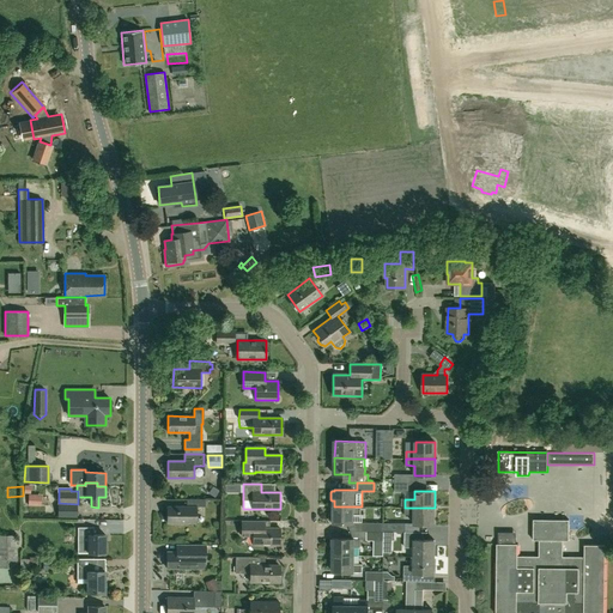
[(41,505),(42,495),(29,495),(29,505),(41,505)]
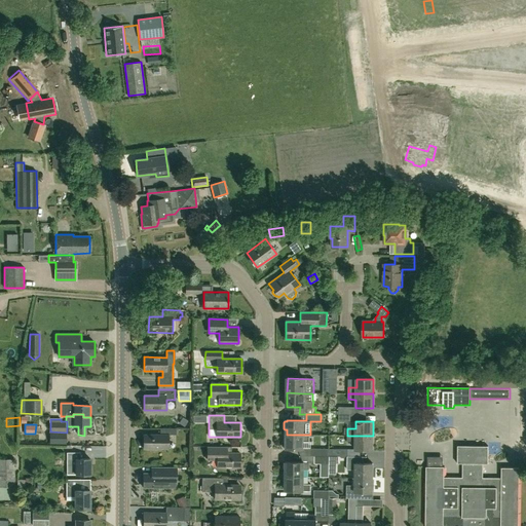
[(179,434),(179,428),(160,428),(160,435),(143,435),(143,449),(167,449),(168,435),(176,435),(176,434),(179,434)]
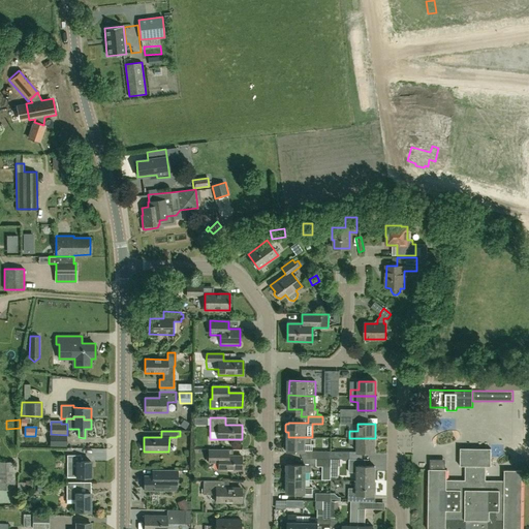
[(67,446),(67,435),(51,434),(50,445),(67,446)]
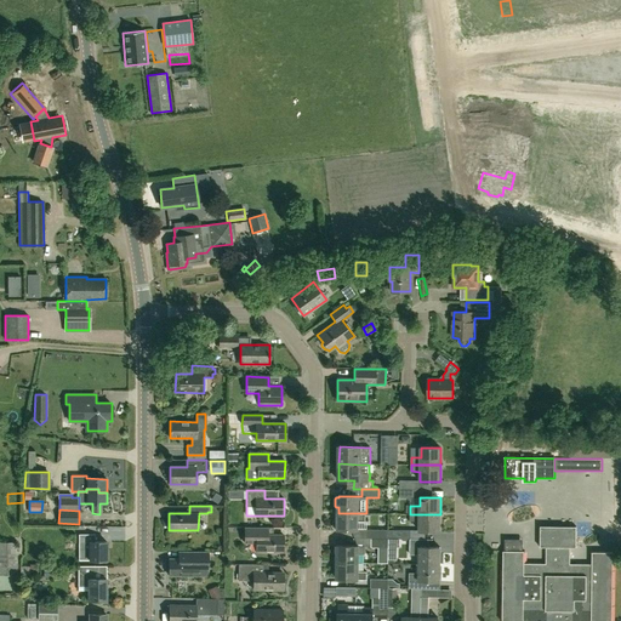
[(337,530),(358,530),(358,522),(365,522),(366,513),(363,513),(339,513),(339,519),(336,519),(335,520),(334,528),(336,529),(337,529),(337,530)]
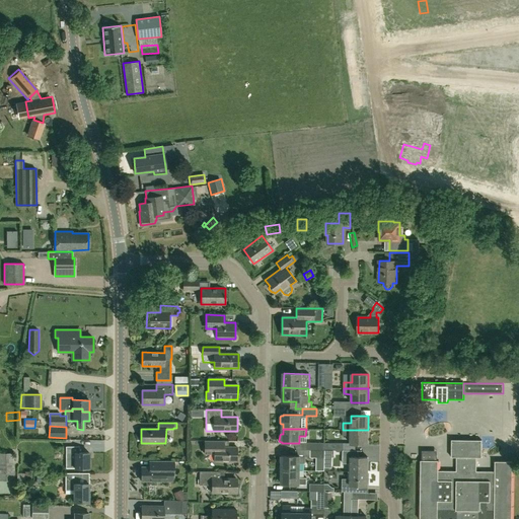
[(368,444),(368,430),(343,430),(343,435),(351,435),(351,444),(368,444)]
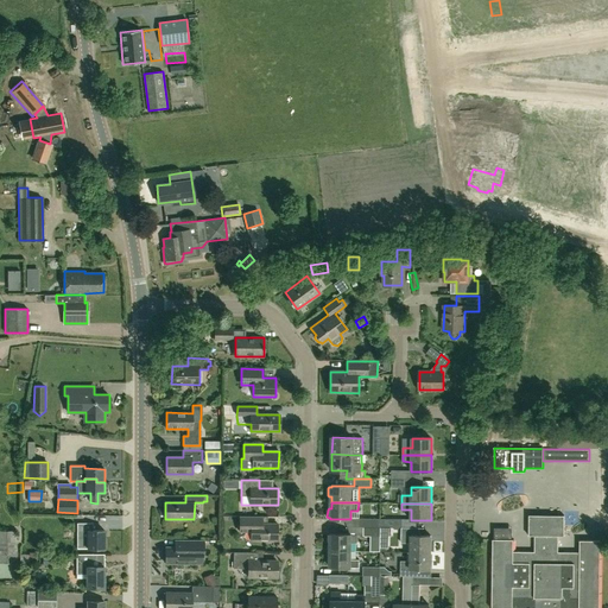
[(529,607),(530,607),(534,607),(533,607),(600,607),(601,540),(580,540),(580,552),(558,552),(558,536),(564,536),(564,515),(530,515),(529,536),(534,536),(534,552),(513,552),(513,540),(493,539),(491,607),(529,607)]
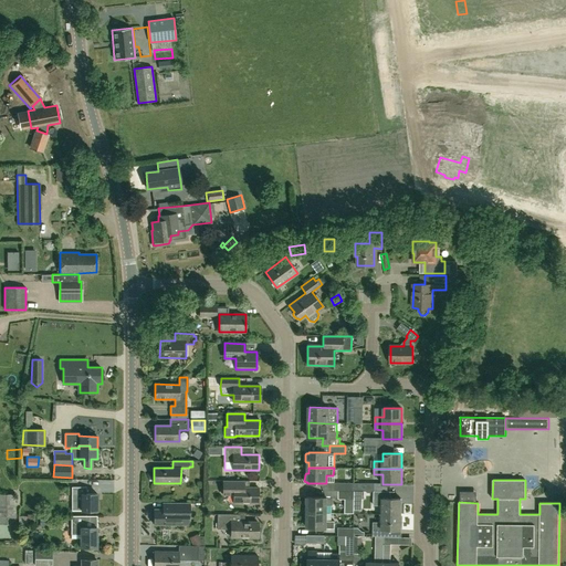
[(541,491),(541,480),(531,480),(531,491),(541,491)]
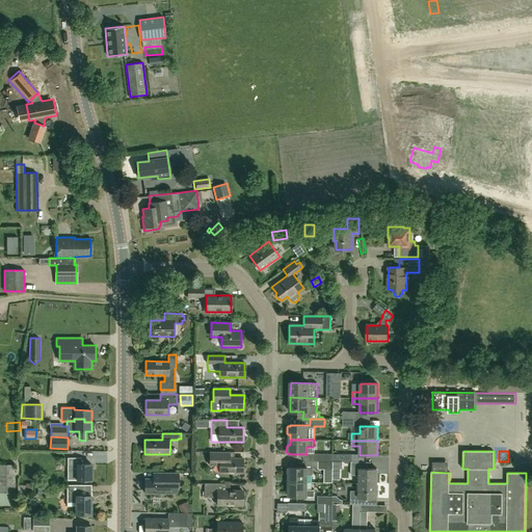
[(243,473),(243,459),(234,459),(234,452),(210,452),(210,466),(219,466),(219,473),(243,473)]
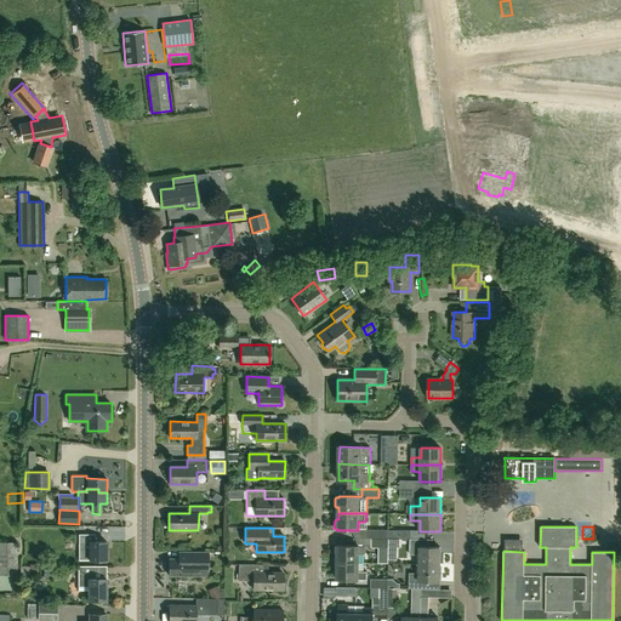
[(95,541),(95,535),(79,535),(79,560),(90,560),(107,560),(107,541),(95,541)]
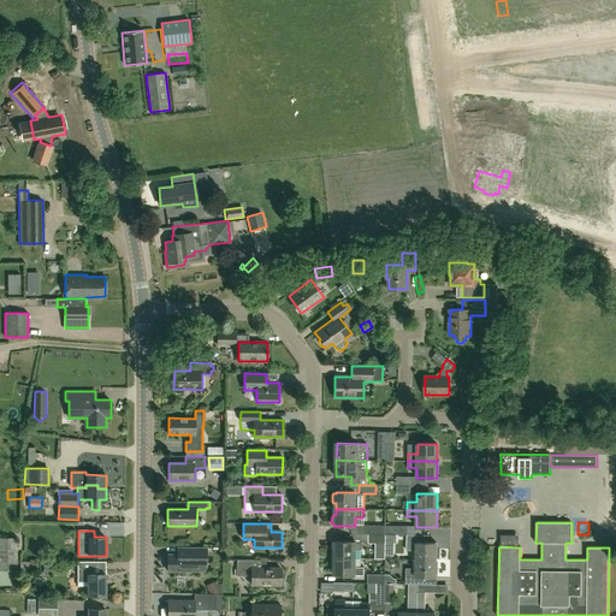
[(416,560),(437,560),(437,544),(424,543),(424,535),(407,534),(407,550),(416,550),(416,560)]
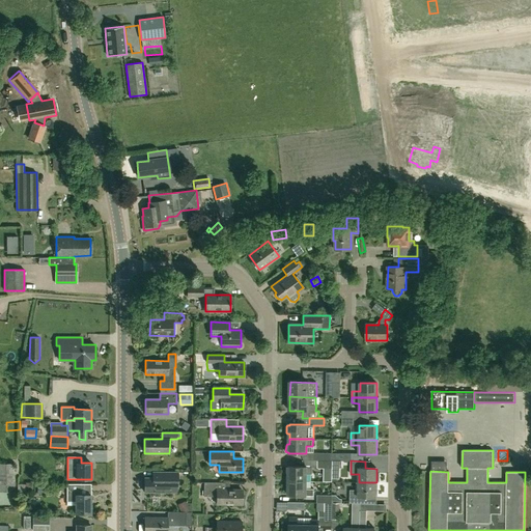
[(15,464),(0,463),(0,503),(15,504),(15,492),(15,464)]
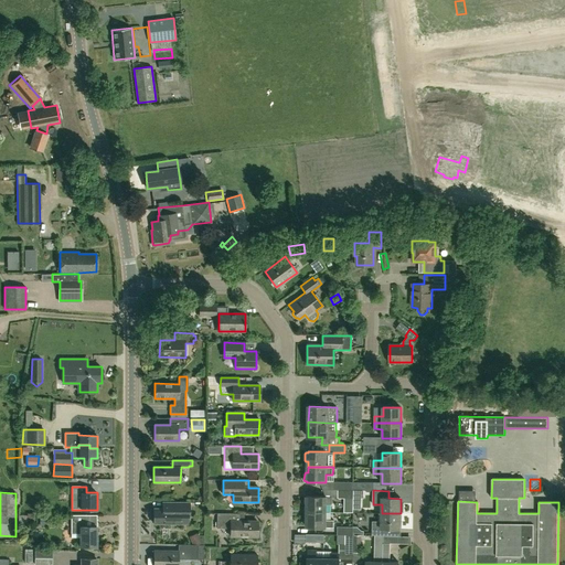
[(307,512),(326,512),(326,504),(332,504),(332,497),(326,497),(307,497),(307,512)]
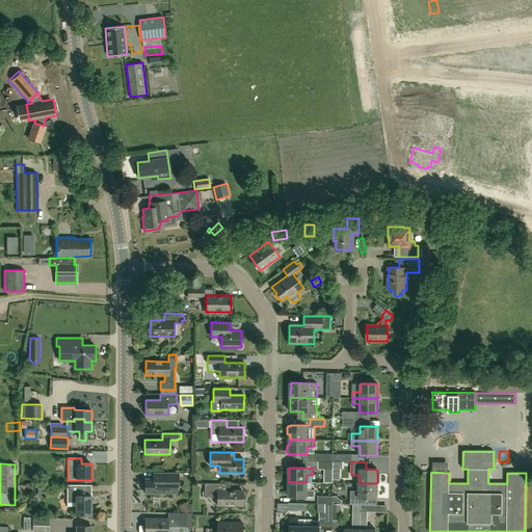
[(153,479),(144,479),(144,494),(177,494),(178,486),(179,473),(153,473),(153,479)]
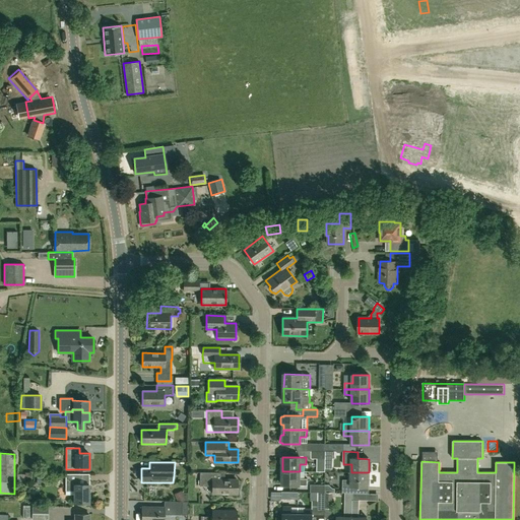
[(300,478),(300,471),(282,471),(282,485),(300,485),(308,485),(308,478),(300,478)]
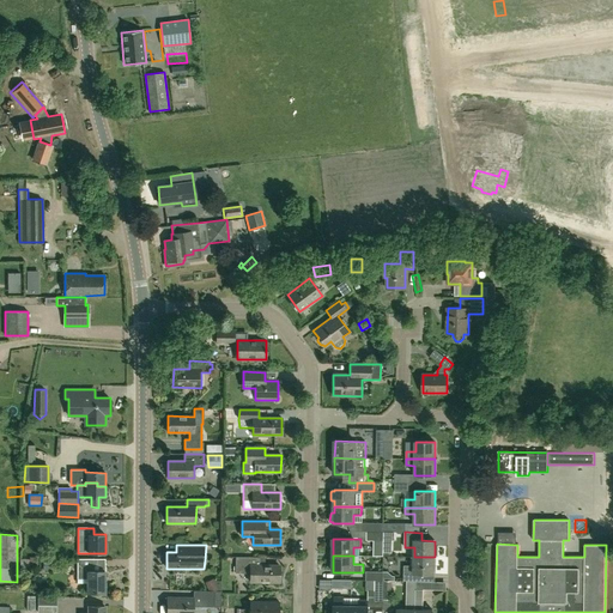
[(416,582),(423,582),(423,574),(435,575),(435,557),(414,557),(414,566),(405,565),(404,581),(406,581),(407,581),(416,582)]
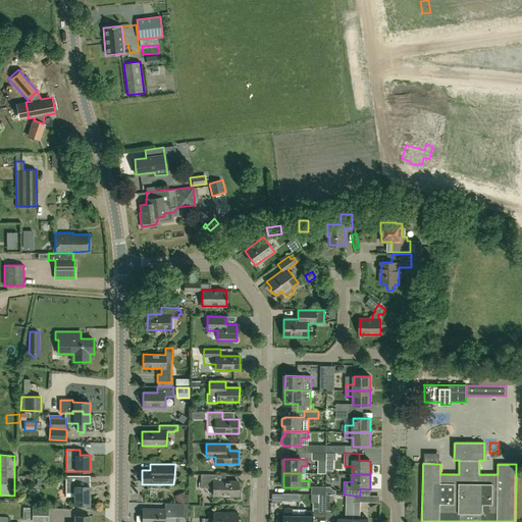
[(238,497),(238,482),(221,481),(221,475),(200,475),(200,487),(213,487),(213,496),(238,497)]
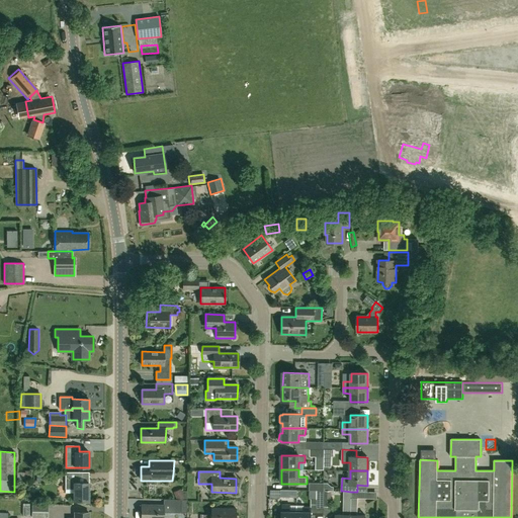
[(74,493),(74,502),(89,502),(89,484),(80,483),(80,472),(66,472),(66,493),(74,493)]
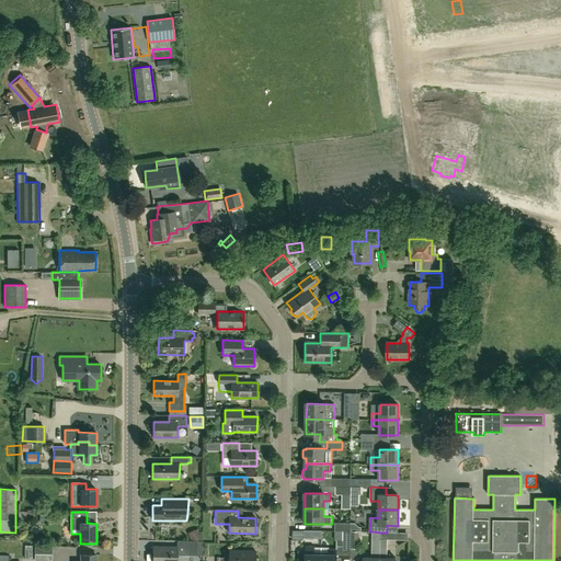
[(203,541),(203,531),(197,531),(196,529),(187,533),(192,540),(203,541)]
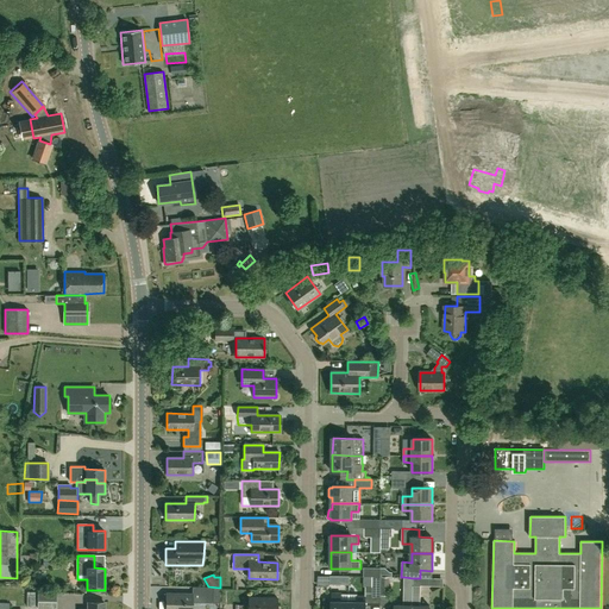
[(381,577),(380,595),(381,595),(390,596),(390,584),(390,577),(381,577)]
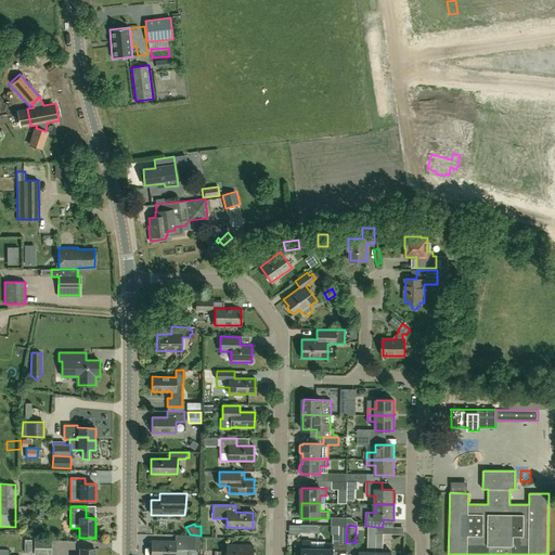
[(360,552),(359,554),(375,554),(375,552),(376,552),(376,538),(376,527),(369,526),(368,552),(360,552)]
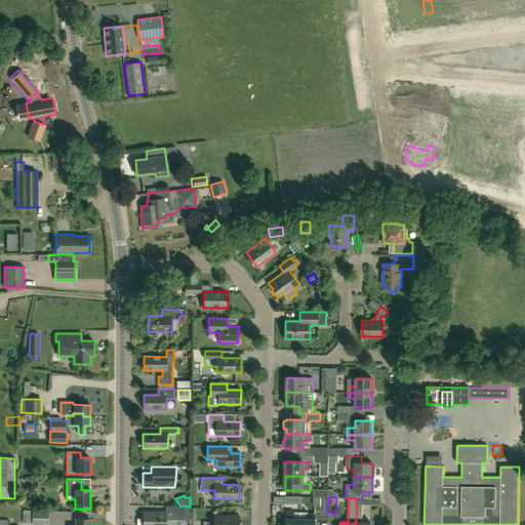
[(371,498),(362,498),(356,498),(356,509),(356,522),(355,522),(355,524),(370,524),(370,523),(362,522),(363,505),(371,506),(371,498)]
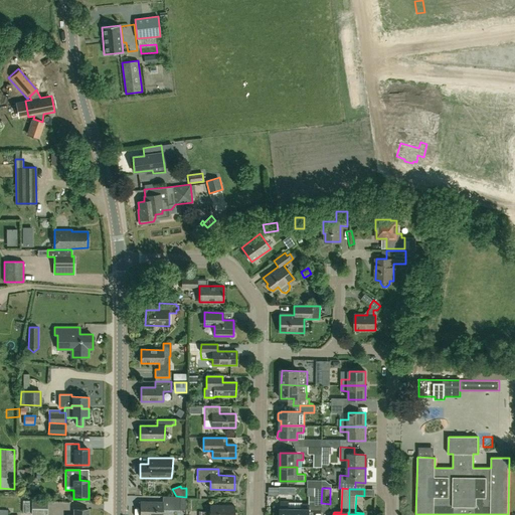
[(186,510),(186,497),(176,496),(162,496),(162,502),(140,501),(139,514),(162,514),(163,509),(186,510)]
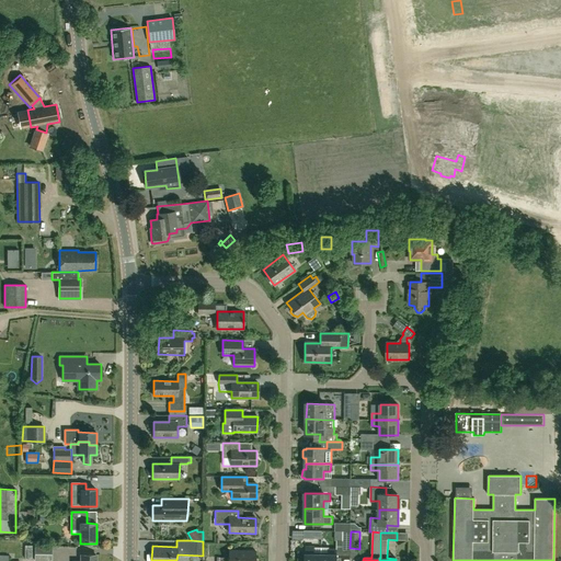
[(34,559),(34,560),(53,560),(53,547),(35,546),(34,559)]
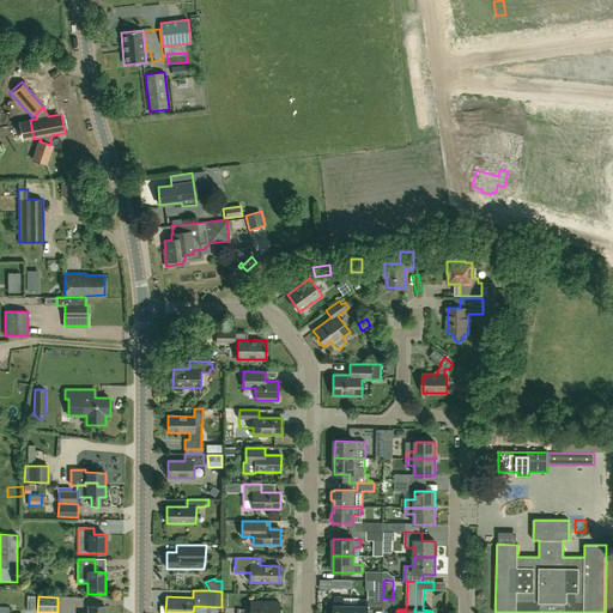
[(351,612),(351,599),(344,599),(344,598),(334,596),(333,602),(326,602),(325,612),(351,612)]
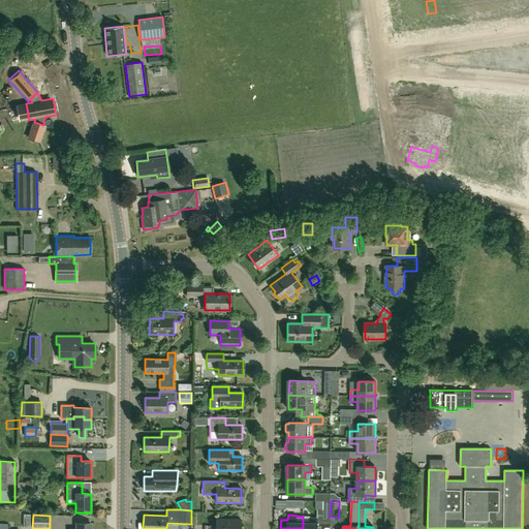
[(303,517),(303,528),(317,528),(318,523),(317,523),(318,518),(310,518),(310,517),(303,517)]
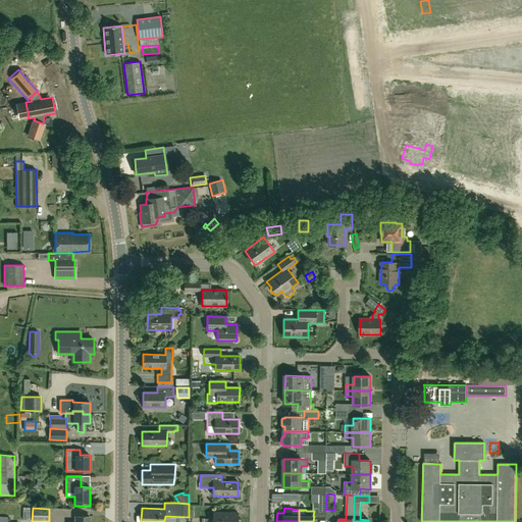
[(237,521),(238,513),(213,512),(212,521),(237,521)]
